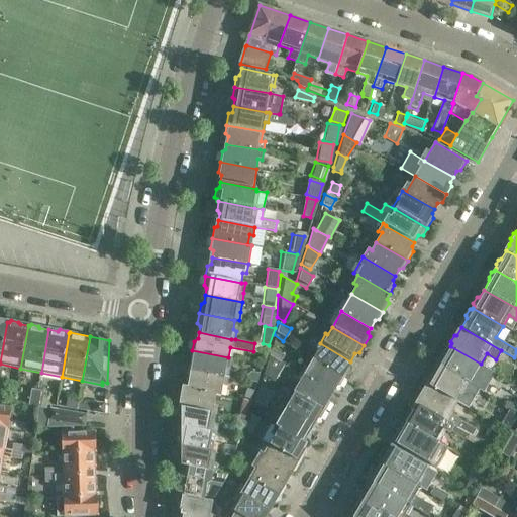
[(314,353),(310,358),(313,359),(344,379),(349,370),(348,365),(350,362),(320,343),(318,345),(315,343),(310,350),(314,353)]
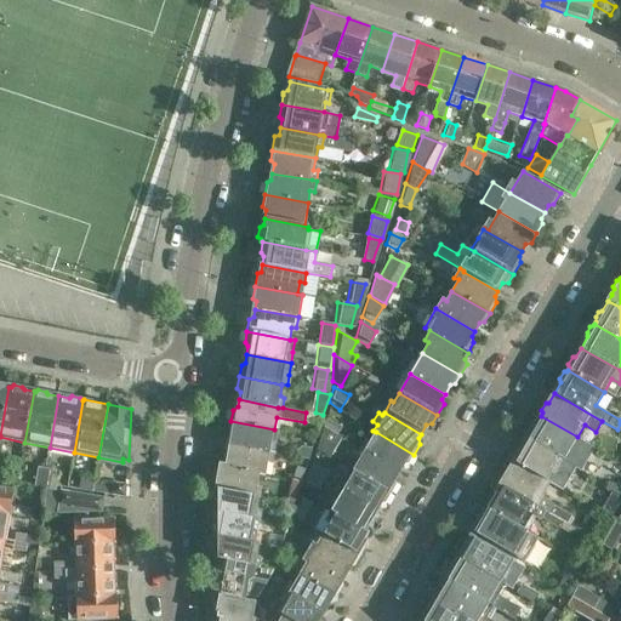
[(339,427),(324,416),(320,426),(334,434),(339,427)]
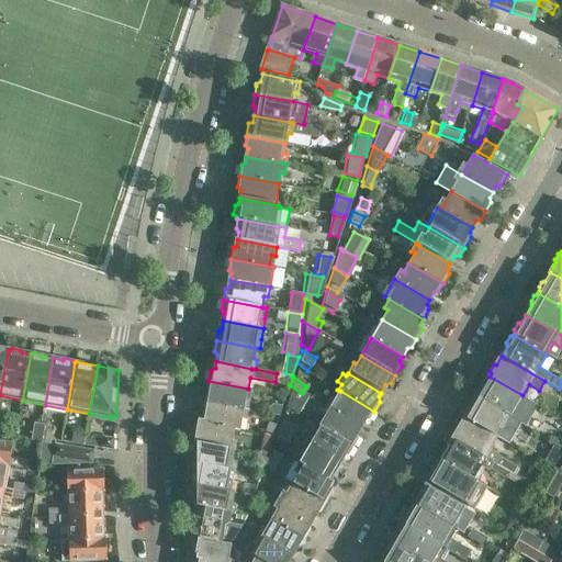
[(483,389),(478,397),(530,428),(536,431),(540,424),(515,409),(523,395),(490,377),(489,378),(486,378),(482,385),(483,389)]
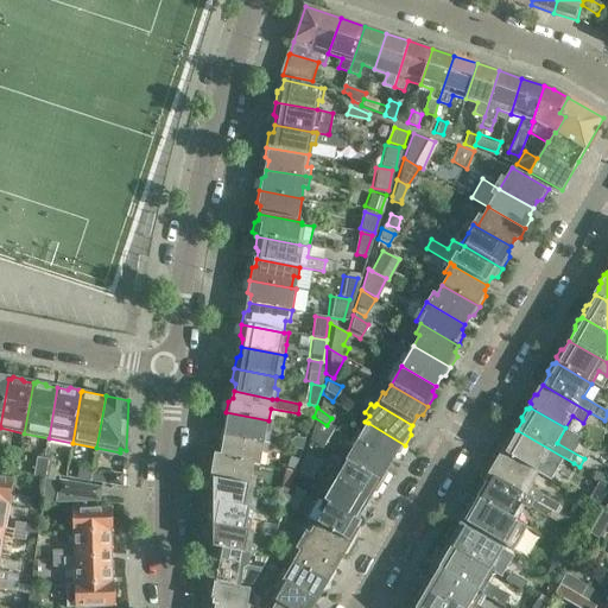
[(227,428),(226,435),(270,443),(271,434),(266,431),(268,420),(226,412),(225,424),(227,428)]
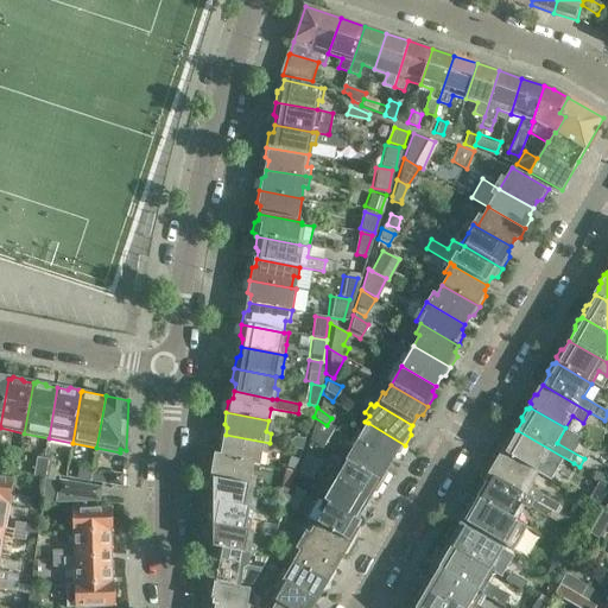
[(314,418),(308,439),(320,447),(331,428),(327,425),(314,418)]
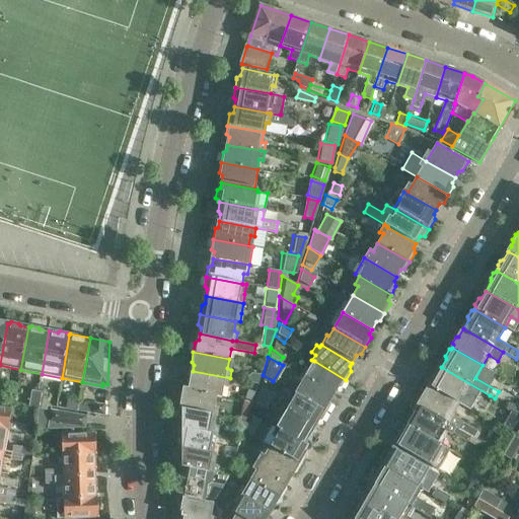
[(306,367),(301,375),(334,394),(337,388),(342,387),(346,380),(314,361),(309,369),(306,367)]
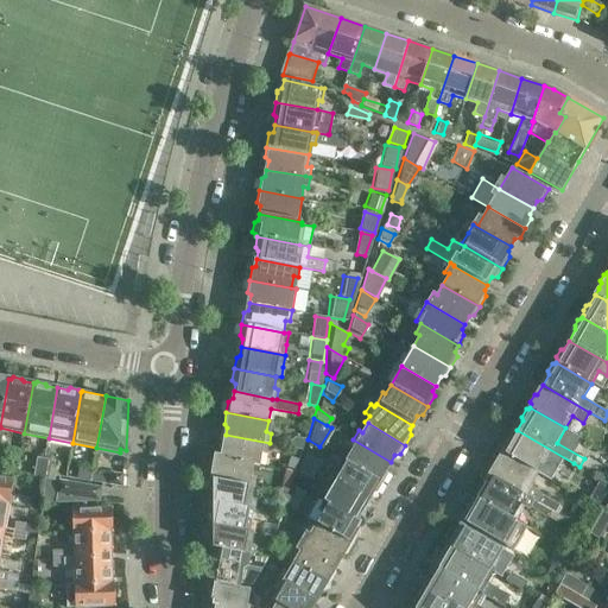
[(505,450),(502,454),(538,474),(546,460),(568,473),(574,463),(517,430),(511,439),(507,439),(504,447),(505,450)]
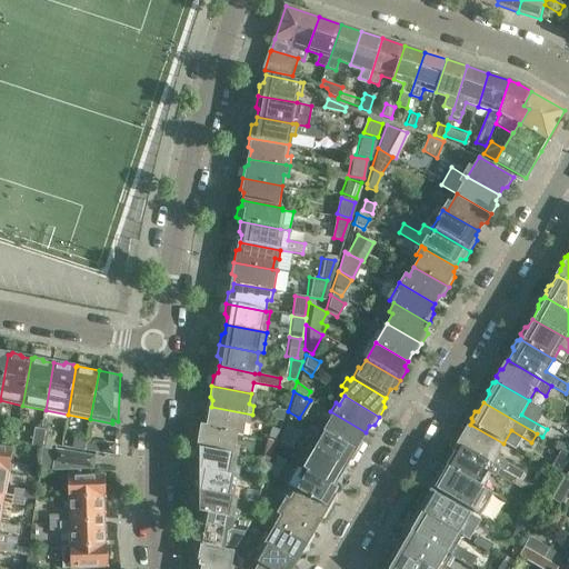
[(207,417),(205,427),(243,435),(246,423),(250,425),(252,415),(211,407),(210,415),(207,417)]
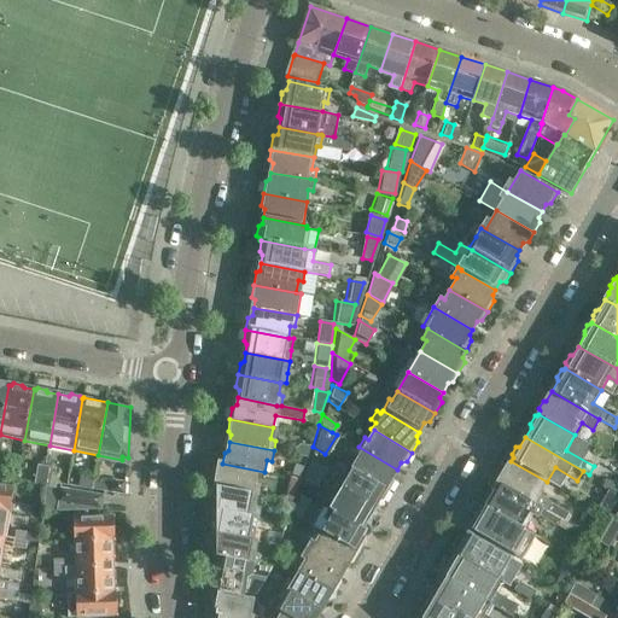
[(292,447),(291,453),(304,455),(308,444),(298,442),(292,447)]
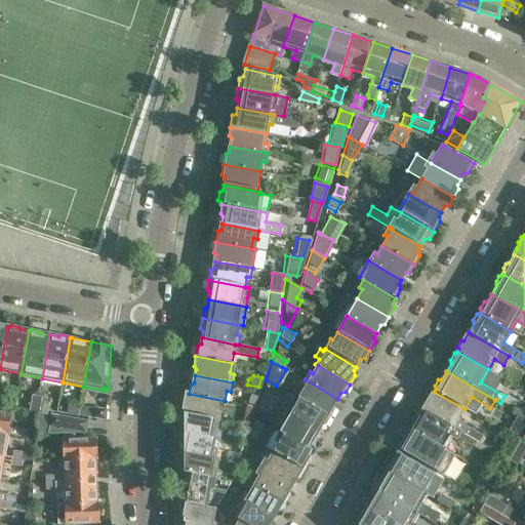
[(304,389),(298,399),(330,417),(336,408),(334,403),(337,399),(305,379),(300,387),(304,389)]
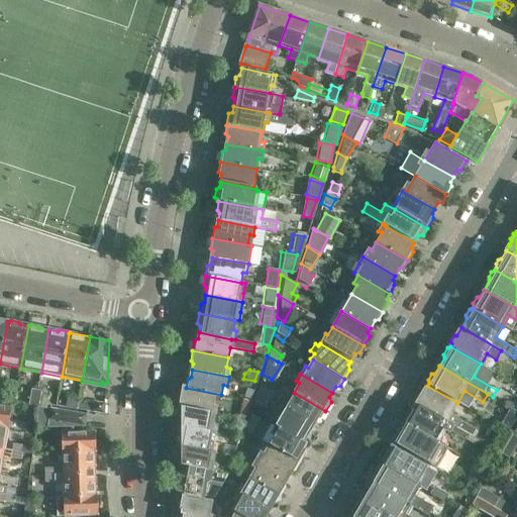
[(11,384),(8,401),(14,402),(17,386),(11,384)]
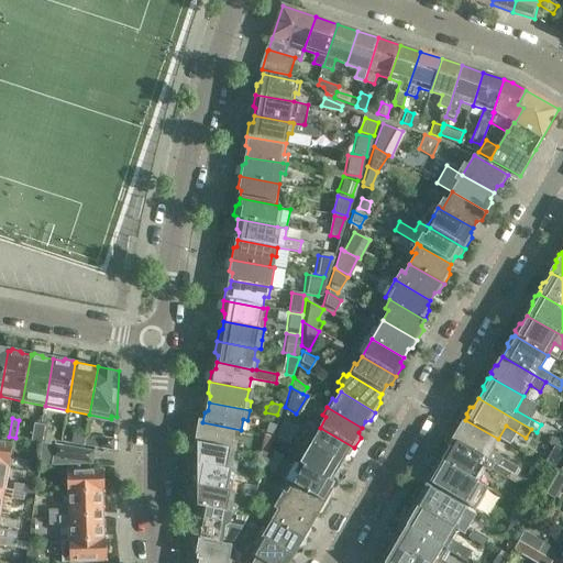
[(280,419),(278,428),(291,435),(296,428),(280,419)]
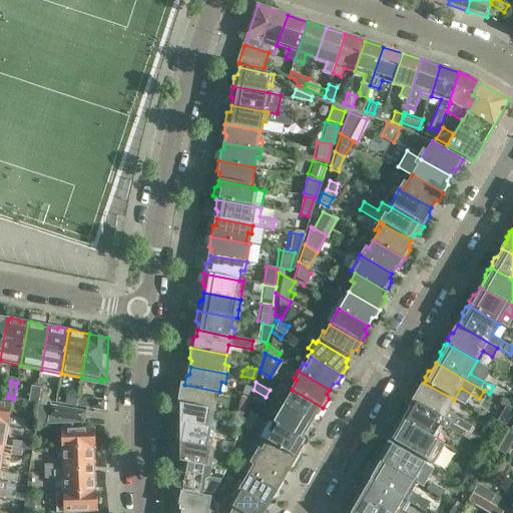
[(419,392),(414,401),(451,422),(465,431),(466,432),(470,425),(458,417),(448,411),(454,400),(424,383),(424,384),(421,384),(417,389),(419,392)]
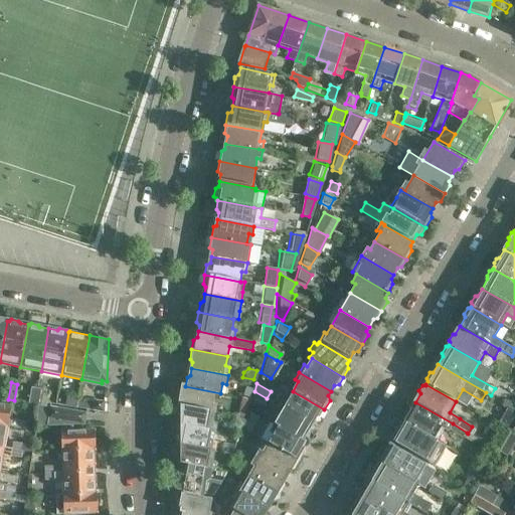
[(183,387),(179,390),(178,395),(181,398),(180,405),(215,411),(215,413),(216,413),(218,403),(213,402),(215,393),(220,394),(220,393),(185,386),(184,385),(183,387)]
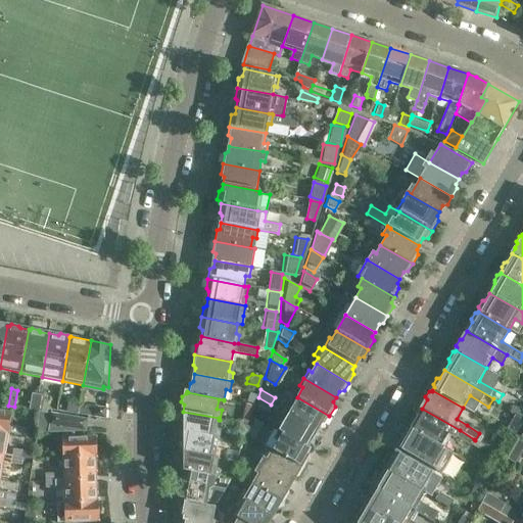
[(255,394),(248,392),(244,402),(252,403),(255,394)]
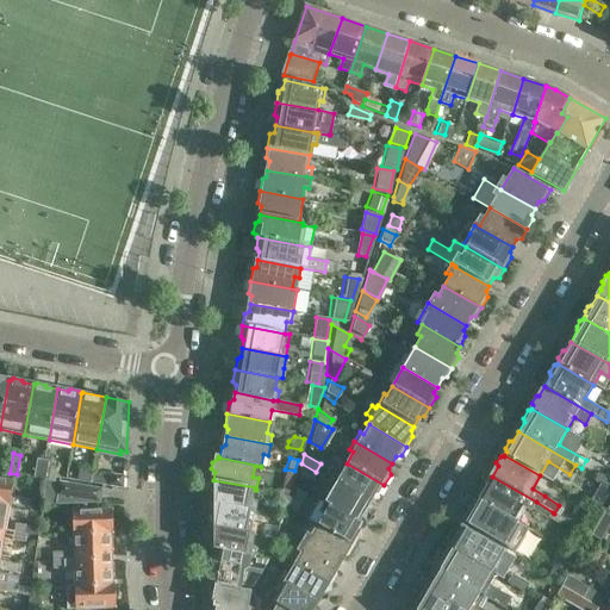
[(35,477),(42,478),(44,461),(45,460),(38,459),(35,477)]
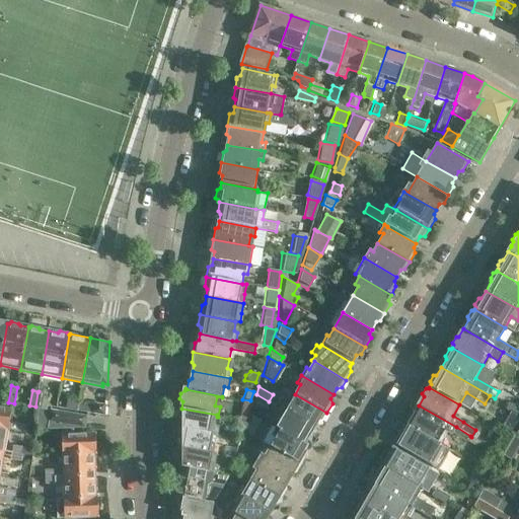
[(256,394),(253,402),(265,409),(269,402),(256,394)]
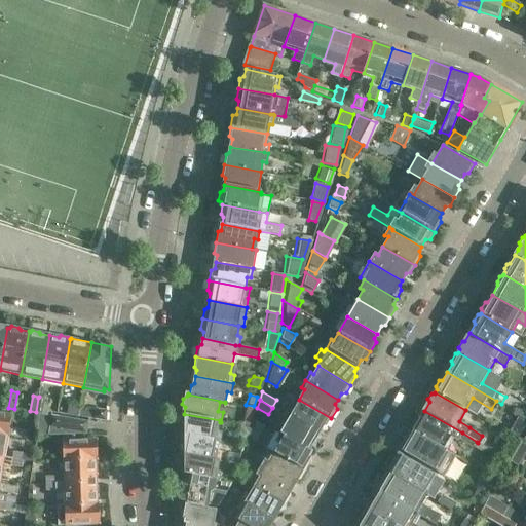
[(291,406),(286,414),(317,433),(322,427),(327,426),(331,418),(299,400),(294,408),(291,406)]
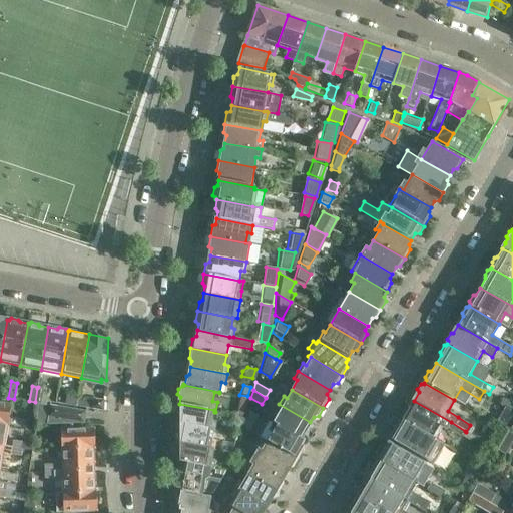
[(55,404),(76,408),(77,400),(56,396),(55,404)]
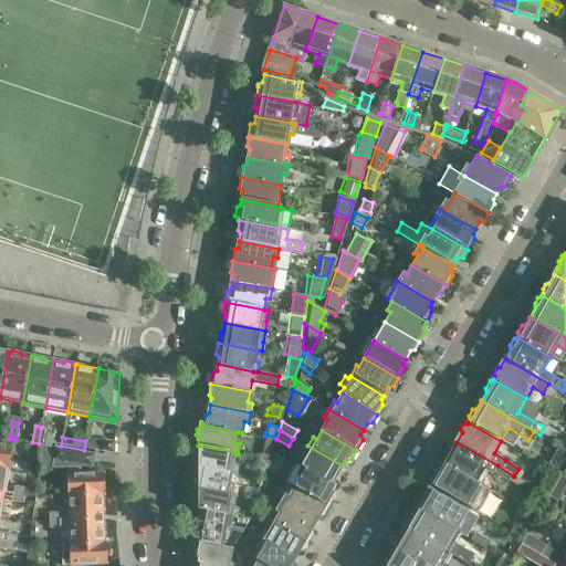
[(264,437),(260,457),(266,458),(272,438),(264,437)]
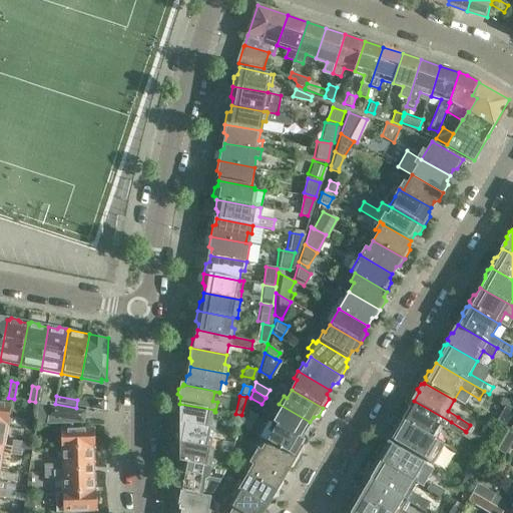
[(92,409),(103,411),(105,400),(94,398),(92,409)]
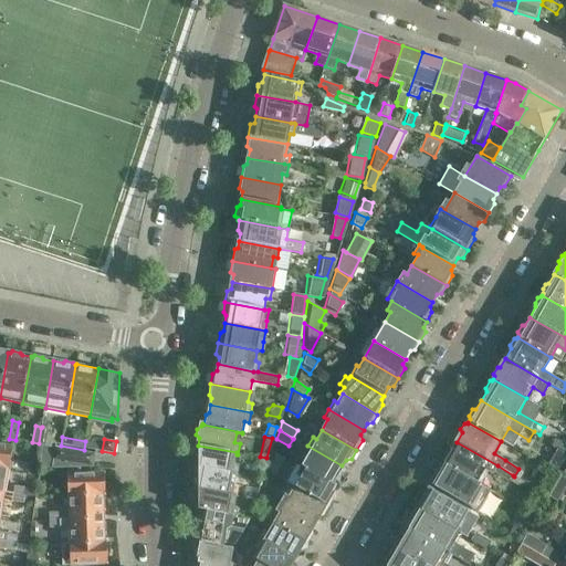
[(443,463),(477,483),(484,471),(492,475),(493,472),(509,481),(513,475),(498,465),(457,442),(452,449),(452,448),(450,451),(447,451),(443,458),(444,460),(443,463)]
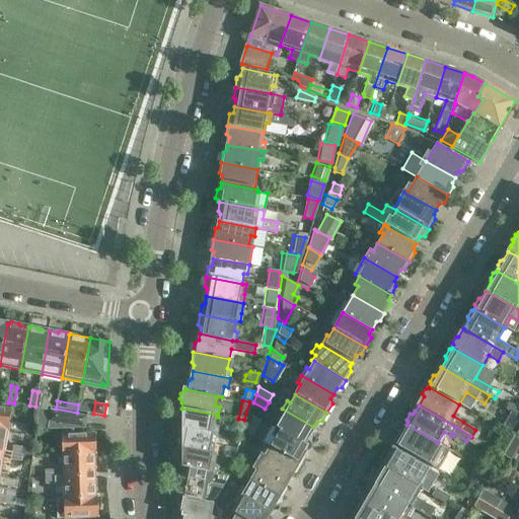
[(510,406),(501,423),(510,428),(518,412),(510,406)]
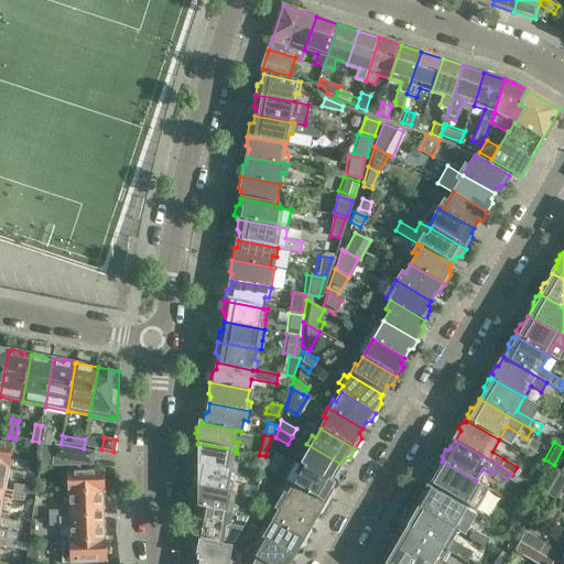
[(0,443),(0,465),(9,467),(23,469),(24,463),(10,461),(12,445),(0,443)]
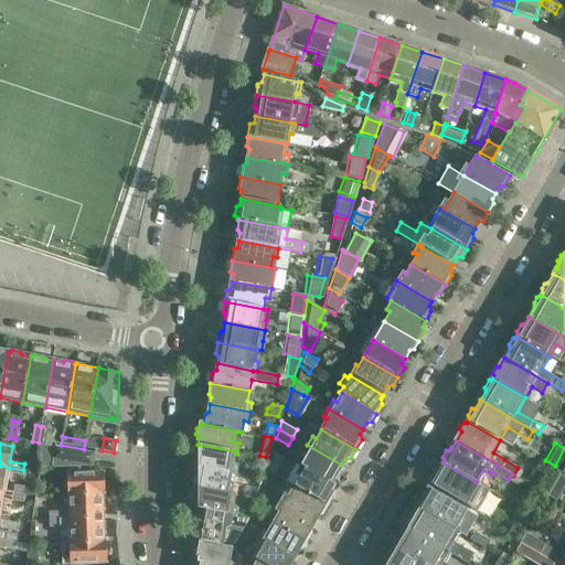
[(96,452),(55,445),(43,445),(42,467),(52,467),(94,466),(96,452)]
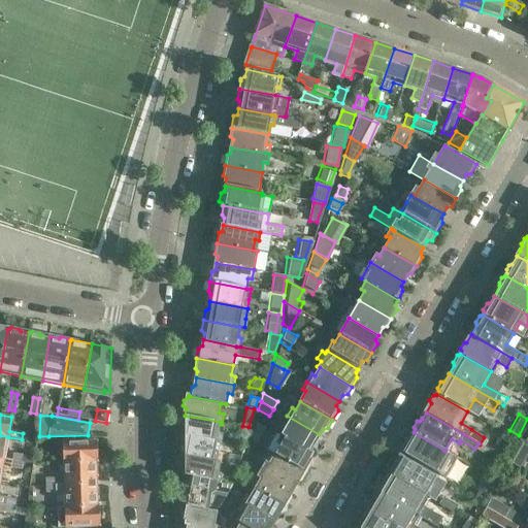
[(185,430),(185,435),(221,442),(222,443),(224,433),(220,432),(221,424),(221,422),(185,416),(183,427),(185,430)]
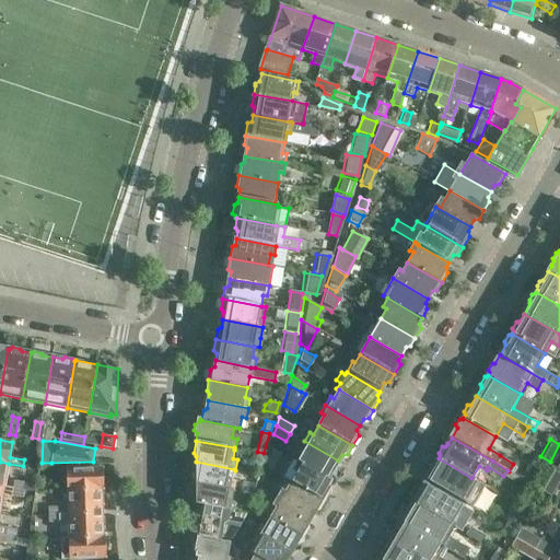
[(303,451),(298,461),(331,480),(337,471),(336,466),(338,461),(304,441),(299,448),(303,451)]
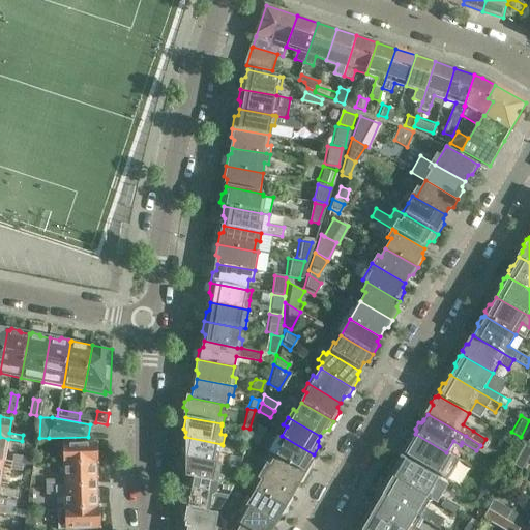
[(265,427),(256,422),(249,440),(256,444),(265,427)]
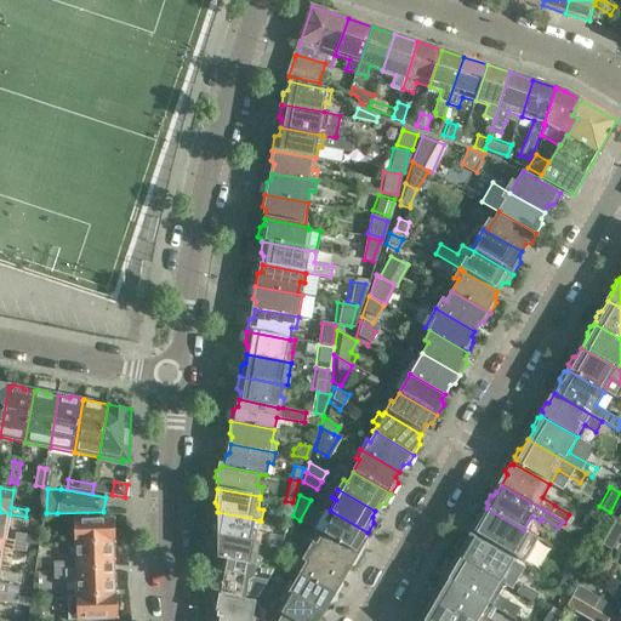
[(473,533),(482,537),(516,557),(513,560),(514,562),(528,569),(533,560),(518,552),(522,547),(516,543),(523,530),(486,508),(485,511),(482,511),(478,518),(479,522),(473,533)]
